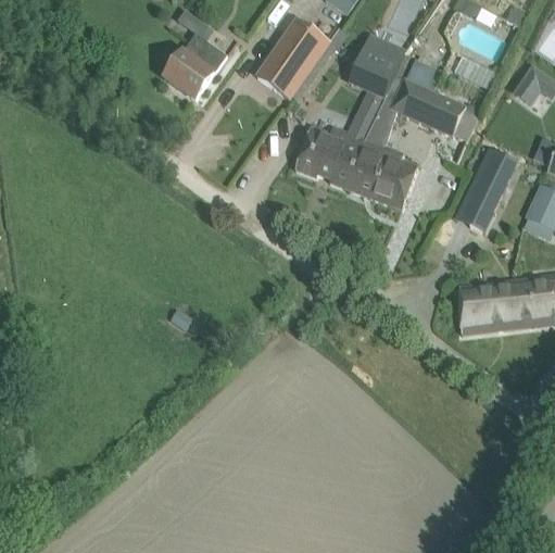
[(326,0),(347,14),(355,0),(326,0)]
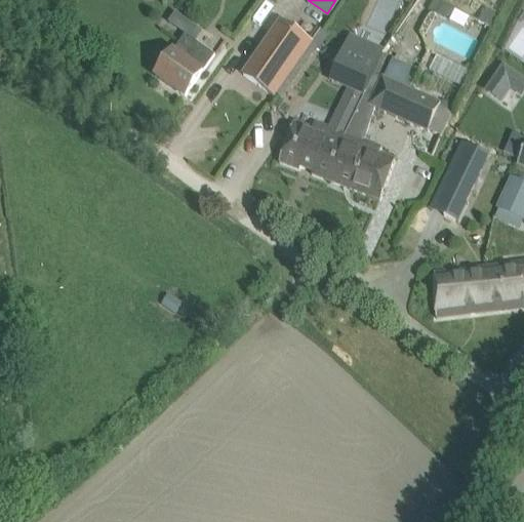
[(254,56),(242,73),(273,94),(284,78),(310,40),(311,39),(281,18),(280,19),(254,56)]
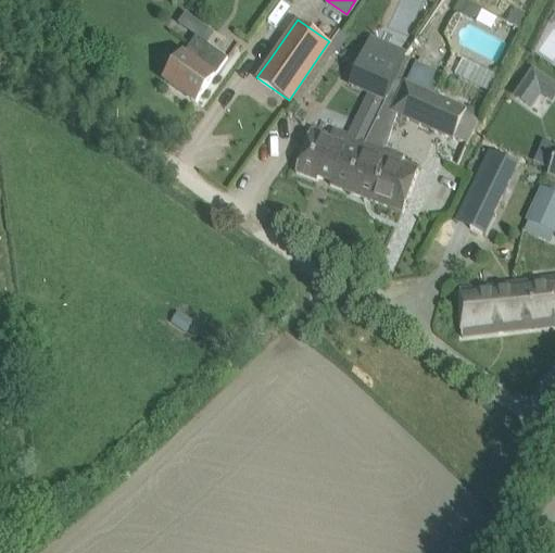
[(214,74),(226,55),(236,41),(207,21),(197,35),(196,34),(183,52),(183,51),(176,61),(163,78),(196,101),(214,74)]
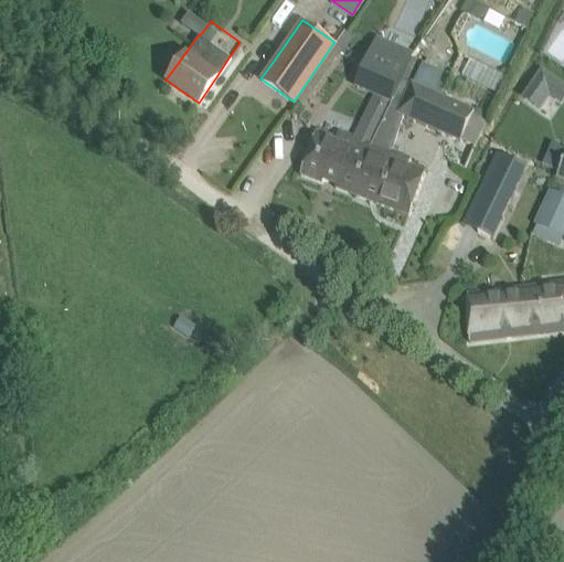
[(545,48),(561,55),(563,49),(563,30),(557,27),(545,48)]
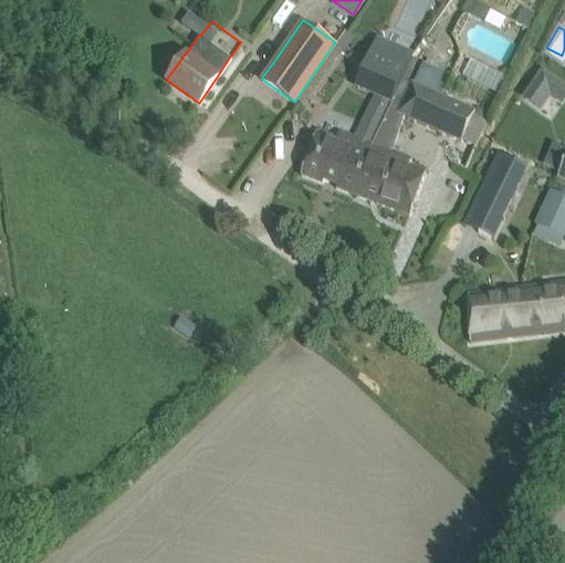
[(417,58),(411,55),(380,42),(361,89),(391,102),(401,77),(408,80),(417,58)]
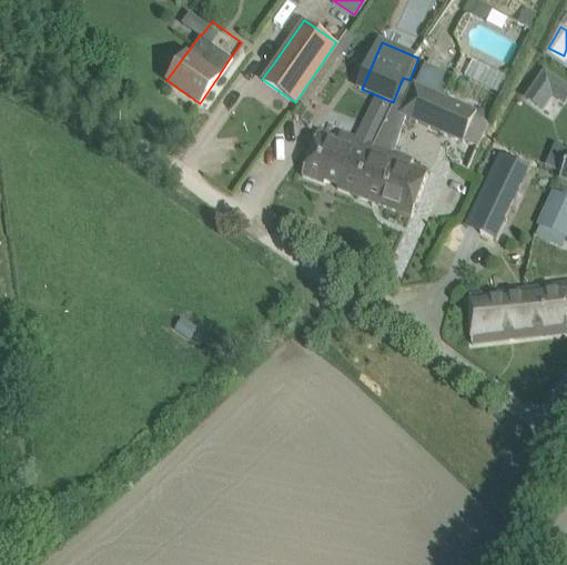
[(413,80),(398,112),(461,140),(462,138),(476,144),(487,121),(473,114),(475,109),(443,94),(452,74),(422,60),(413,80)]
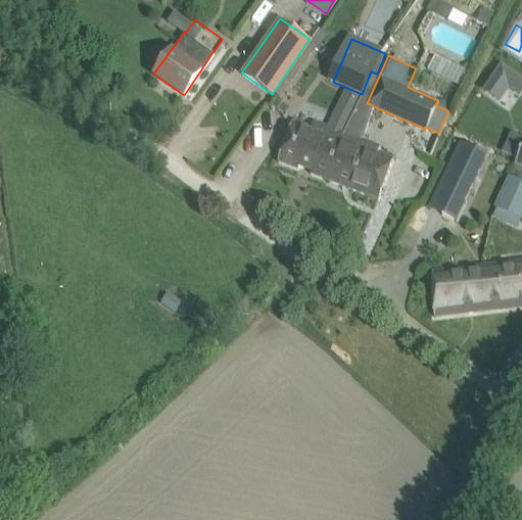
[(501,61),(482,88),(499,99),(507,86),(517,73),(501,61)]
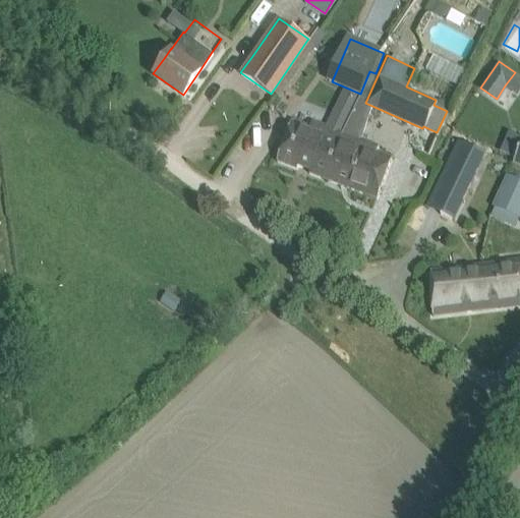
[(309,125),(291,118),(276,159),(296,167),(297,163),(309,168),(308,171),(377,196),(392,156),(376,150),(378,145),(342,130),(311,119),(309,125)]
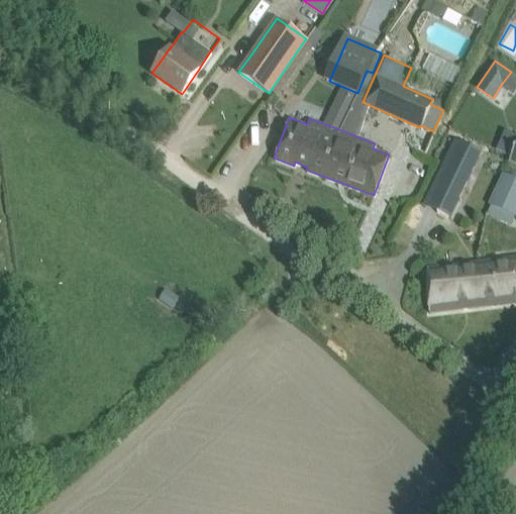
[(452,140),(431,186),(456,198),(479,152),(452,140)]
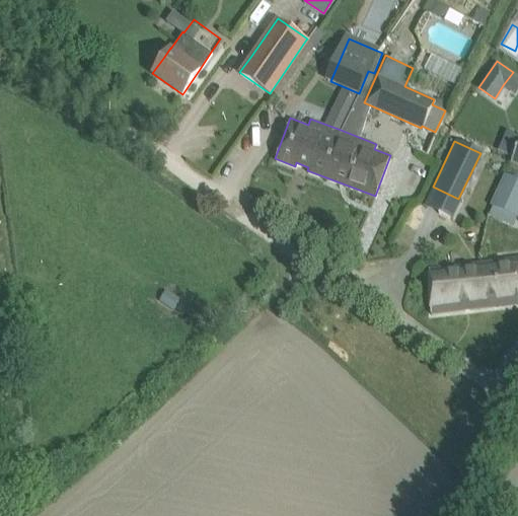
[(503,173),(489,205),(498,208),(517,217),(517,215),(517,178),(504,172),(503,173)]
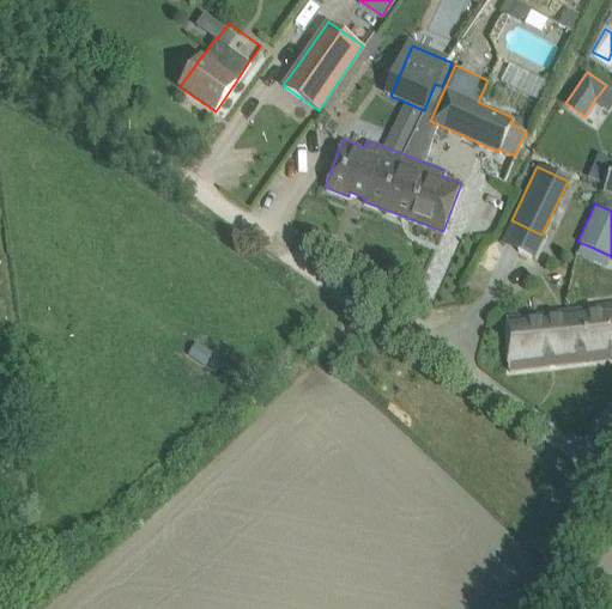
[(508,369),(519,367),(611,355),(611,303),(506,316),(508,369)]
